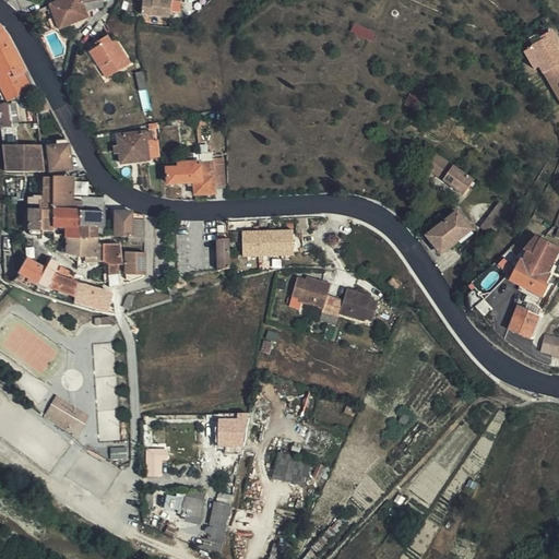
[(102,4),(100,0),(69,0),(66,1),(48,8),(49,11),(46,12),(48,18),(49,16),(50,21),(52,20),(54,21),(57,30),(85,19),(83,12),(98,7),(97,4),(102,4)]
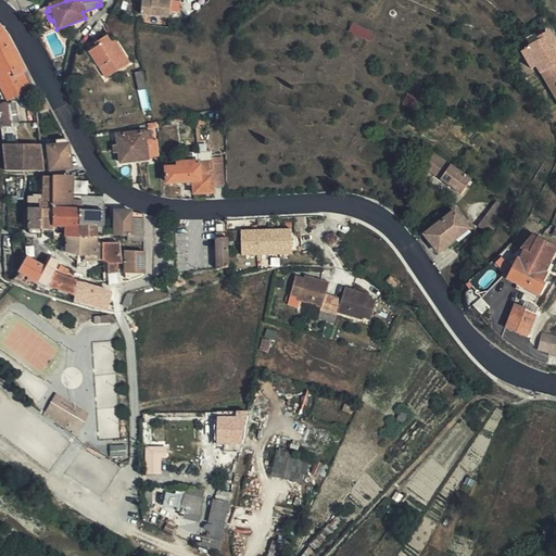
[(165,24),(166,16),(167,7),(148,3),(148,7),(138,5),(136,20),(165,24)]
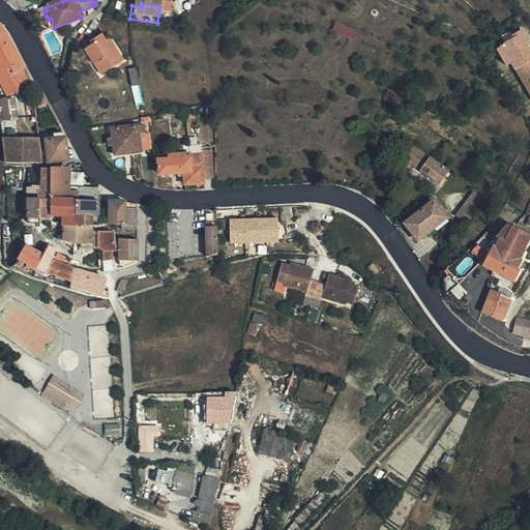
[(159,6),(158,16),(166,17),(168,7),(159,6)]
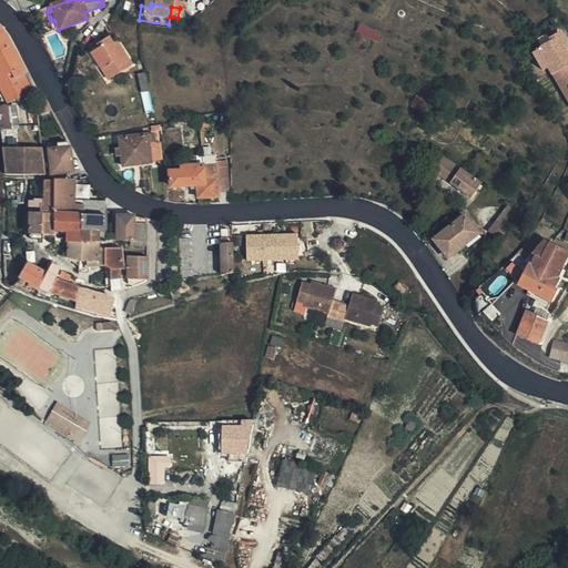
[(51,32),(58,30),(54,21),(48,24),(51,32)]
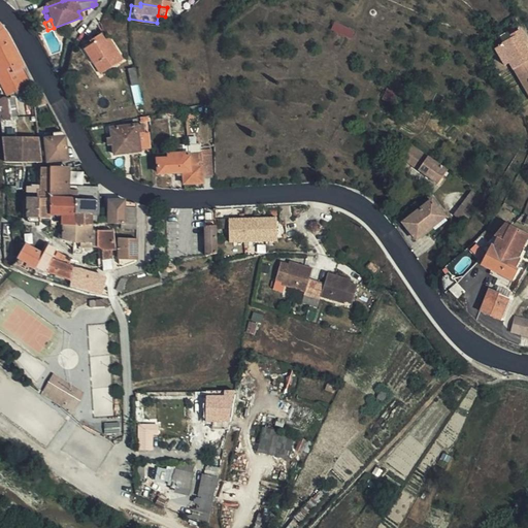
[(14,51),(0,25),(0,76),(5,93),(9,95),(23,89),(14,73),(24,69),(14,51)]
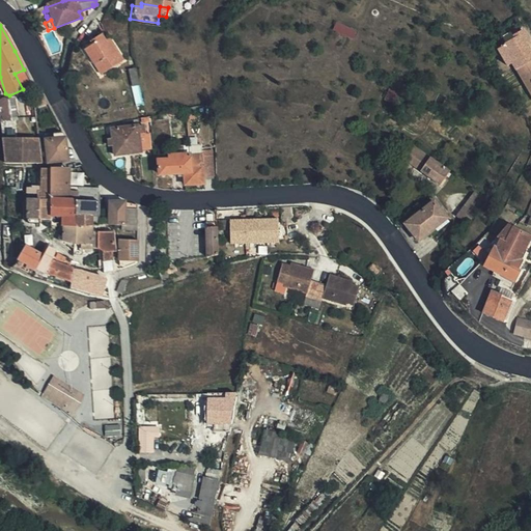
[(122,65),(112,47),(107,50),(104,44),(101,36),(90,43),(92,47),(84,51),(93,67),(96,66),(102,77),(122,65)]
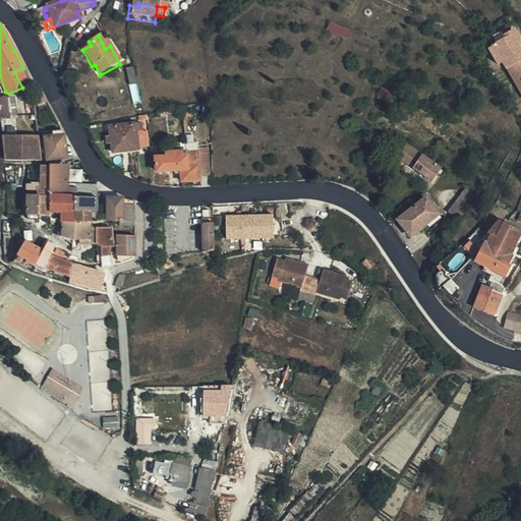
[(520,60),(518,56),(515,50),(519,49),(512,38),(504,43),(505,45),(491,52),(493,53),(502,70),(520,104),(520,103),(520,60)]
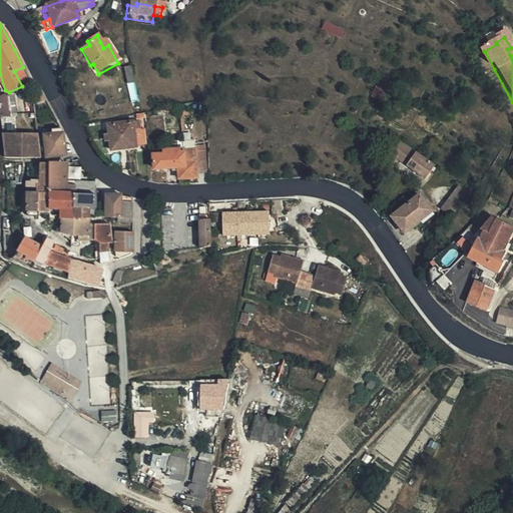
[(494,69),(485,52),(480,55),(489,71),(494,69)]
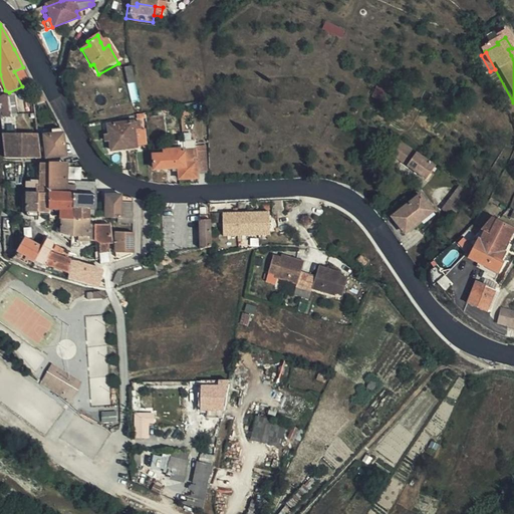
[(95,75),(98,74),(93,64),(90,65),(95,75)]
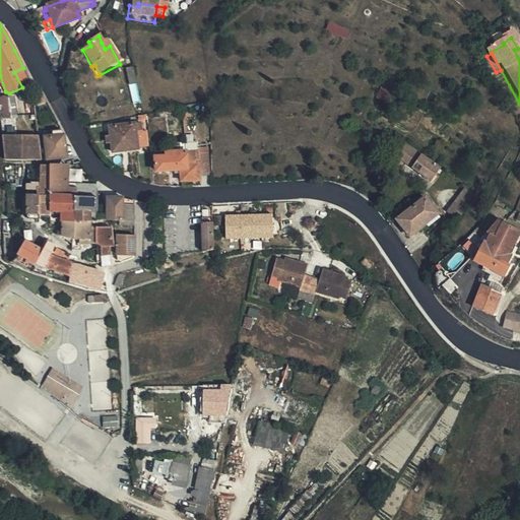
[(14,72),(22,87),(33,83),(23,68),(14,72)]
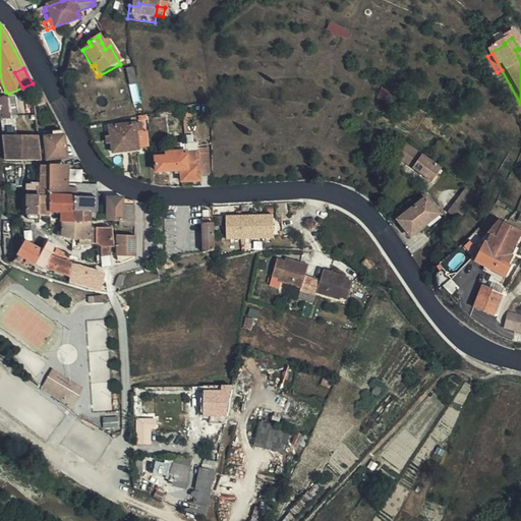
[(0,75),(0,98),(3,97),(9,94),(5,92),(0,75)]
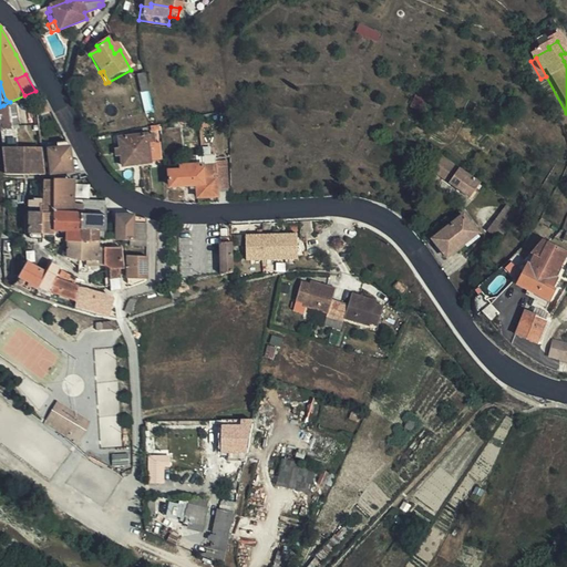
[(0,106),(0,121),(10,121),(10,120),(16,120),(16,112),(9,112),(9,105),(3,105),(0,106)]
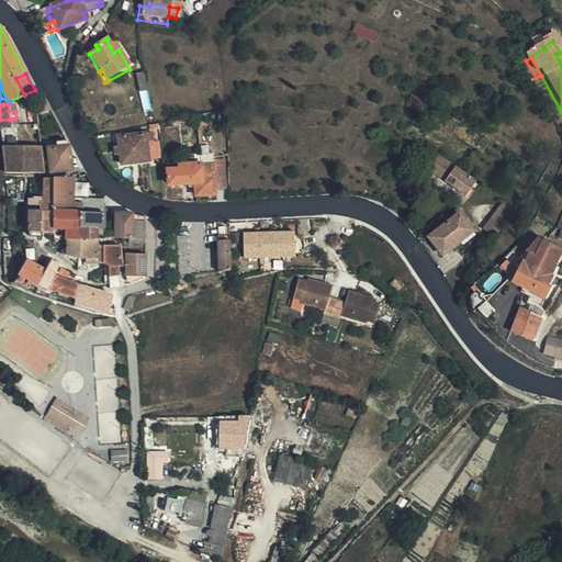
[(117,166),(145,163),(143,147),(143,142),(148,141),(148,135),(114,138),(117,166)]
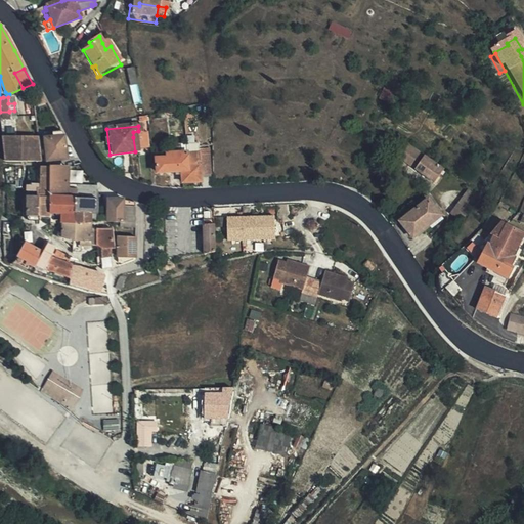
[(146,150),(145,130),(138,131),(133,132),(133,137),(135,151),(146,150)]
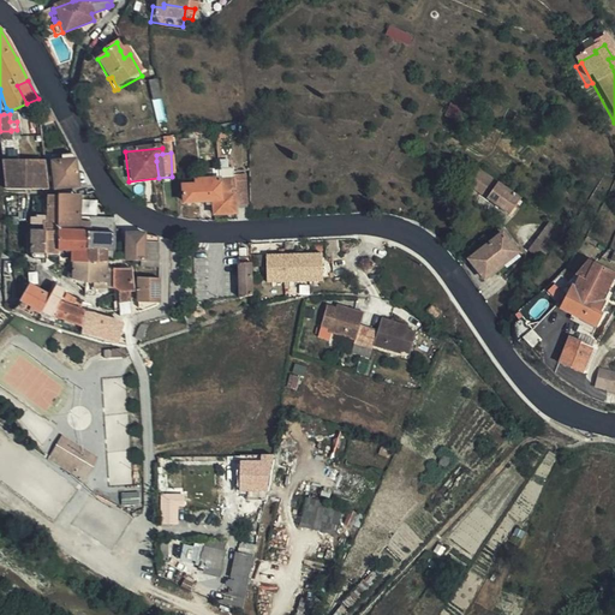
[(4,160),(7,189),(28,189),(39,189),(49,189),(46,159),(4,160)]
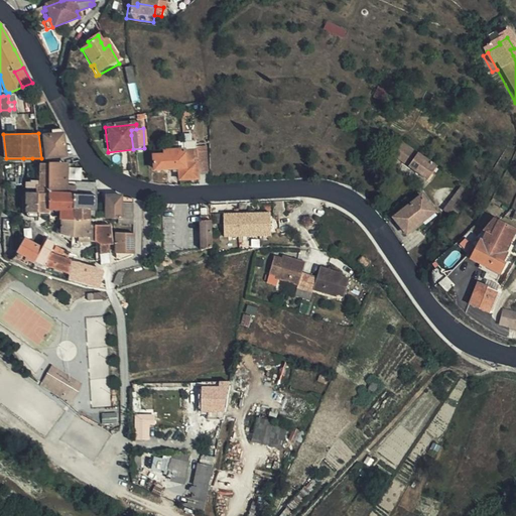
[(46,145),(47,158),(61,156),(67,155),(63,134),(56,135),(55,133),(45,134),(45,143),(43,143),(43,146),(46,145)]
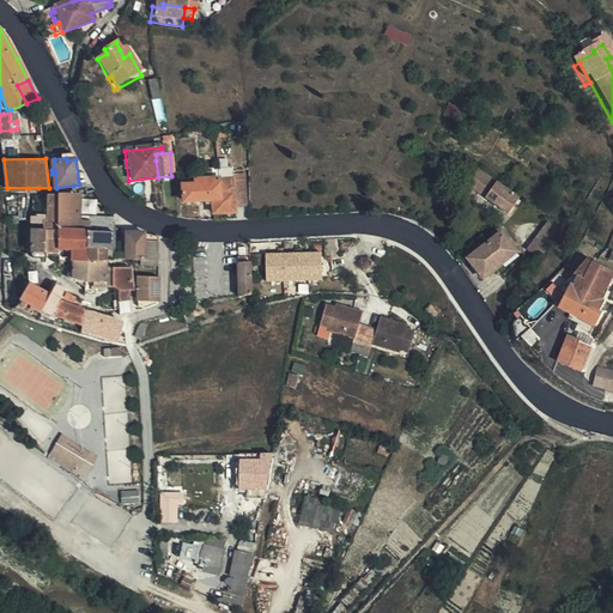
[(463,187),(468,190),(504,217),(515,202),(477,175),(474,174),(463,187)]
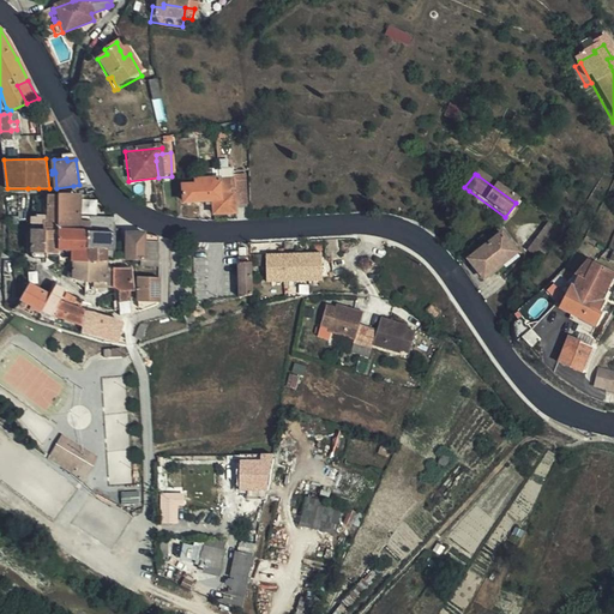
[(242,205),(242,175),(229,176),(229,180),(229,187),(230,206),(242,205)]
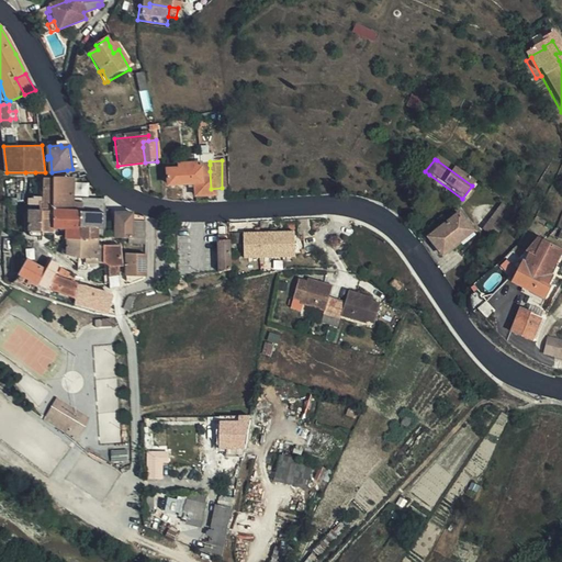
[(165,186),(191,184),(190,179),(199,178),(198,172),(198,165),(195,165),(176,166),(176,170),(165,171),(165,186)]
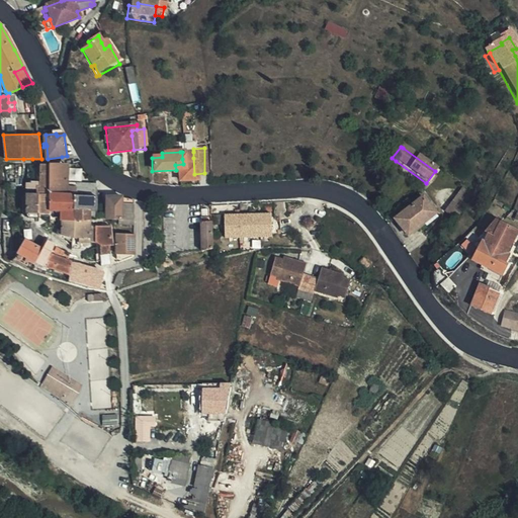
[(176,182),(194,181),(194,174),(193,158),(182,159),(183,164),(175,165),(176,170),(176,182)]
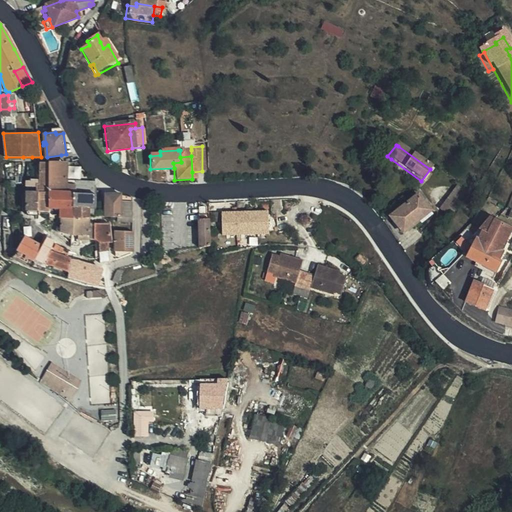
[(36,191),(36,199),(49,199),(48,163),(39,163),(39,180),(33,180),(27,183),(26,183),(26,186),(36,186),(36,191)]
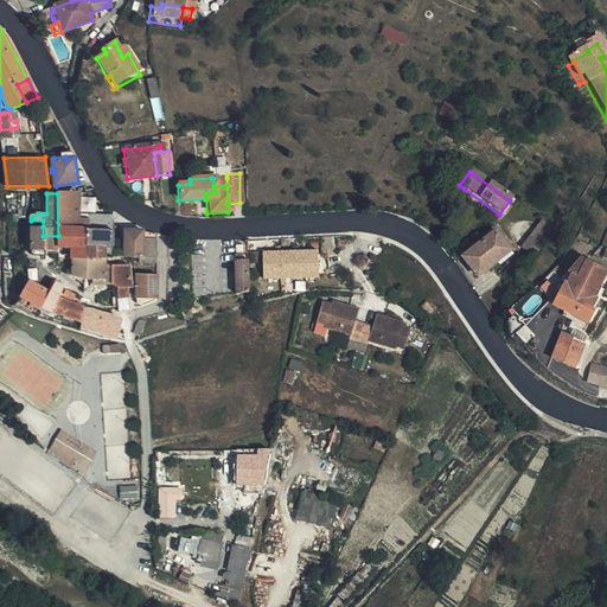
[(59,253),(59,259),(66,259),(66,255),(75,255),(75,259),(84,259),(84,248),(84,231),(114,232),(114,222),(94,221),(78,221),(80,195),(57,193),(58,236),(59,253)]
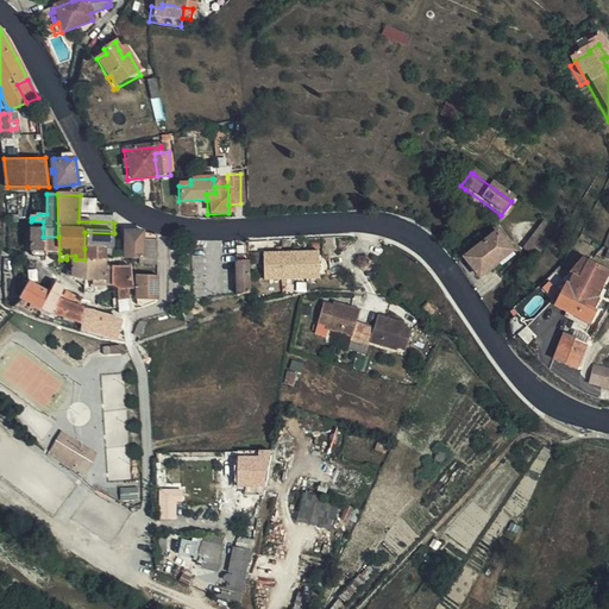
[(31,227),(32,250),(50,250),(50,255),(51,255),(55,252),(60,253),(58,237),(43,237),(43,227),(31,227)]
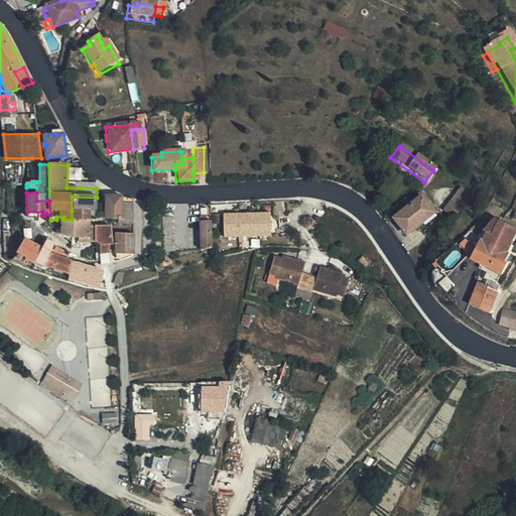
[(442,214),(448,217),(450,219),(452,217),(453,218),(467,198),(463,195),(460,192),(459,195),(457,194),(442,214)]
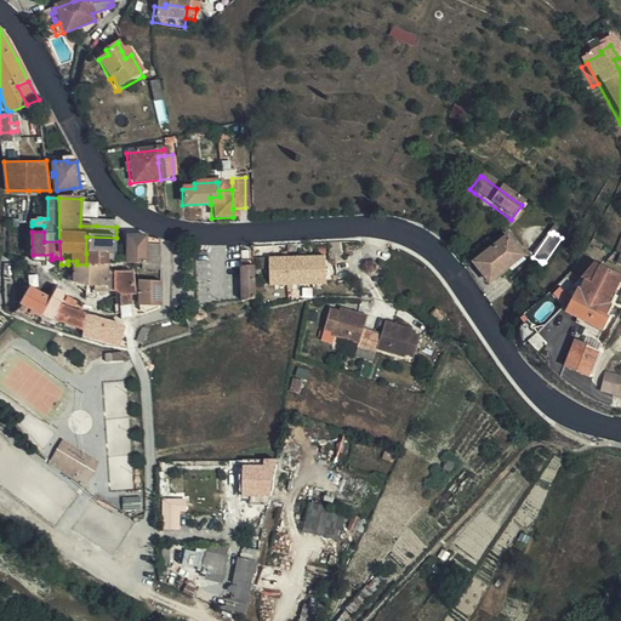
[(86,237),(86,254),(117,255),(117,238),(86,237)]
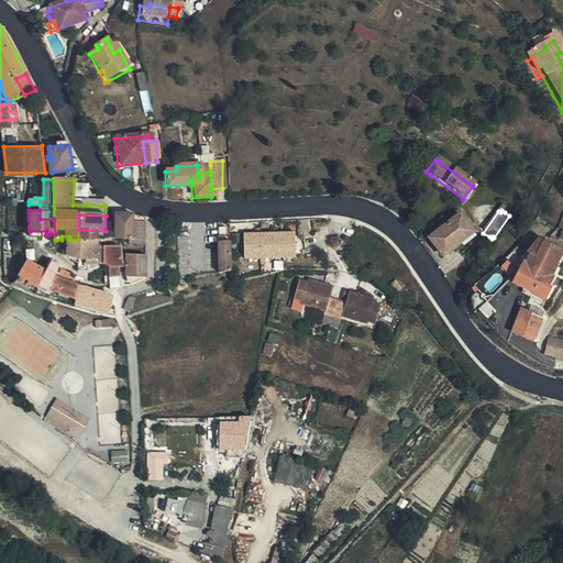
[(147,240),(146,218),(130,214),(116,214),(116,239),(121,239),(129,239),(147,240)]
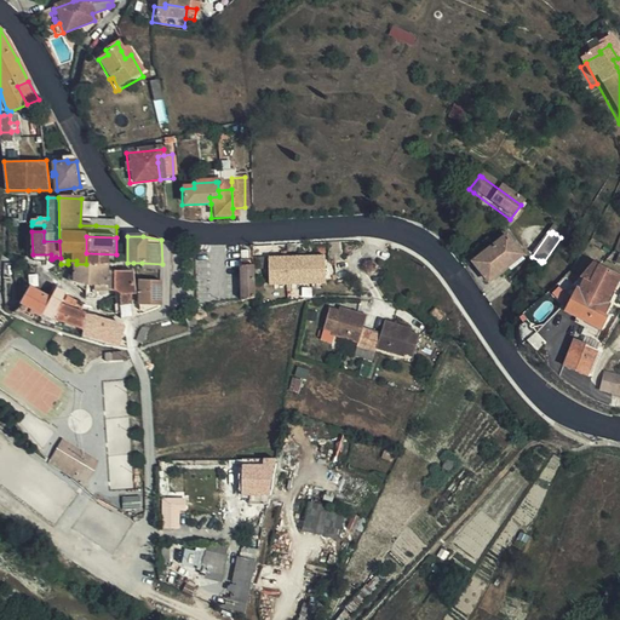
[(518,257),(503,239),(470,265),(486,285),(518,257)]
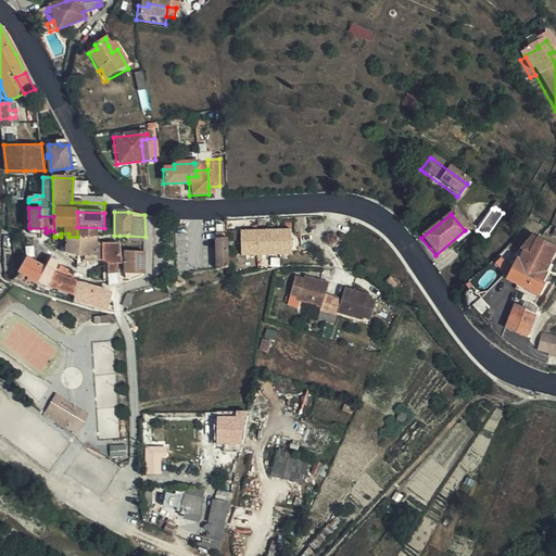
[(77,227),(77,237),(103,238),(104,228),(77,227)]
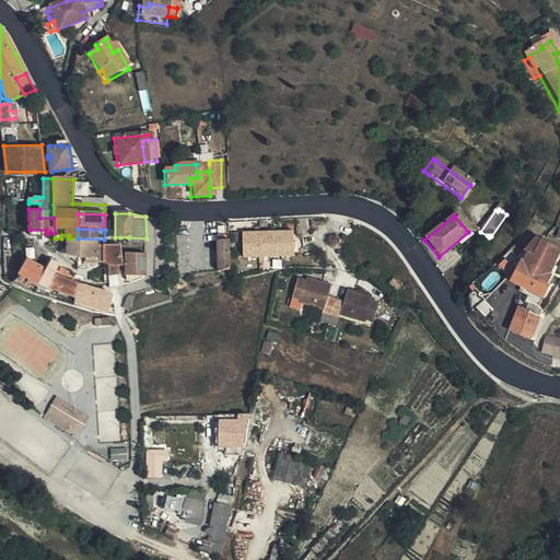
[(294,231),(243,231),(243,256),(294,256),(294,231)]
